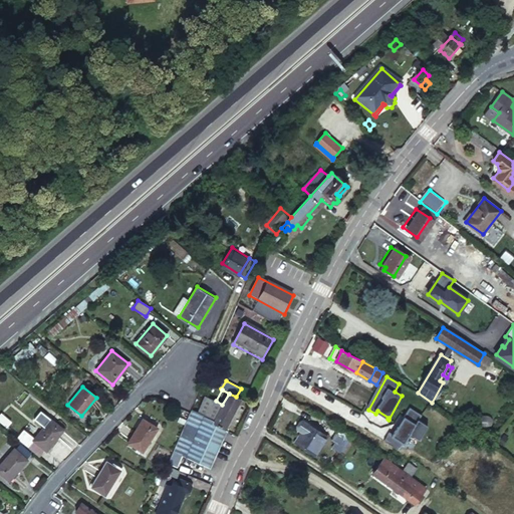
[(240,400),(236,397),(229,394),(222,405),(214,421),(212,424),(224,430),(240,400)]
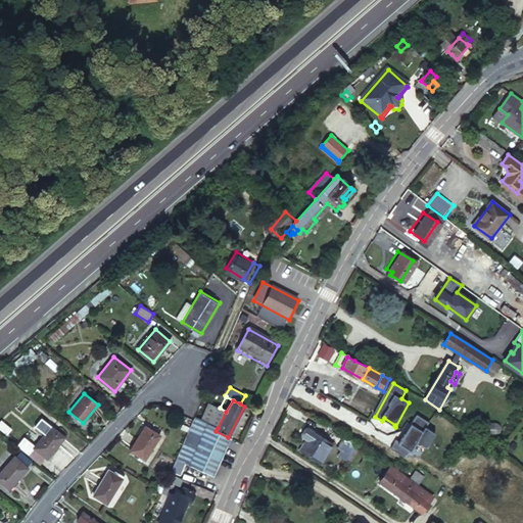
[(226,412),(220,408),(219,407),(209,424),(218,428),(226,412)]
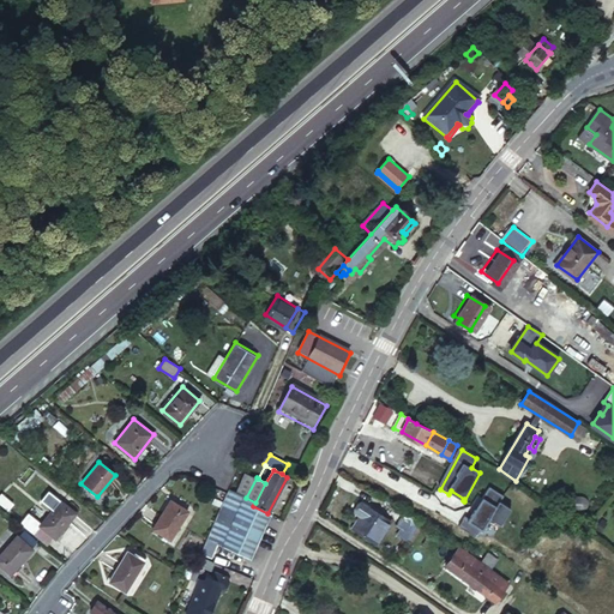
[(492,487),(469,522),(482,530),(483,528),(486,525),(494,513),(505,495),(492,487)]
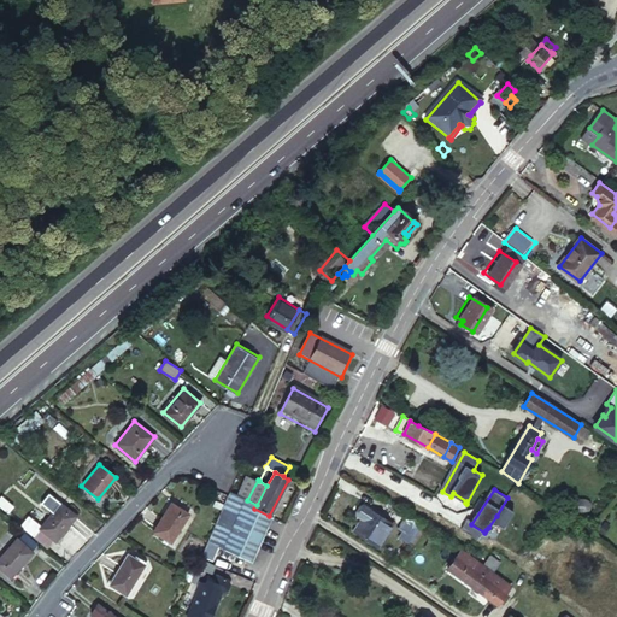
[(227,499),(224,505),(225,507),(245,515),(248,509),(233,501),(227,499)]
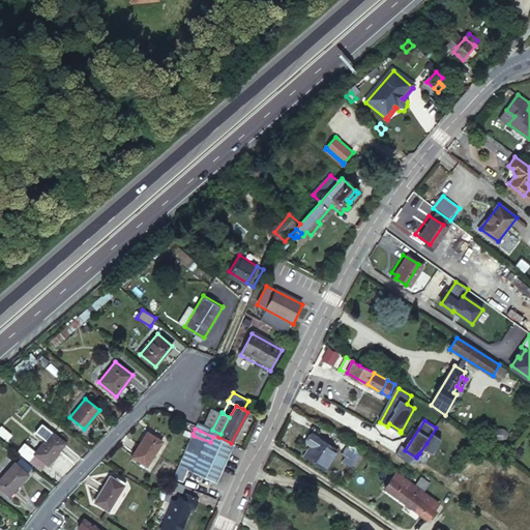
[(488,430),(488,441),(504,440),(507,438),(508,436),(507,433),(505,430),(503,429),(488,430)]
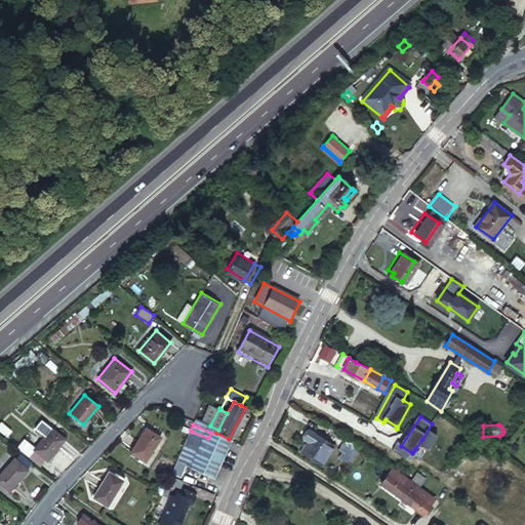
[(147,428),(131,452),(146,461),(161,437),(147,428)]
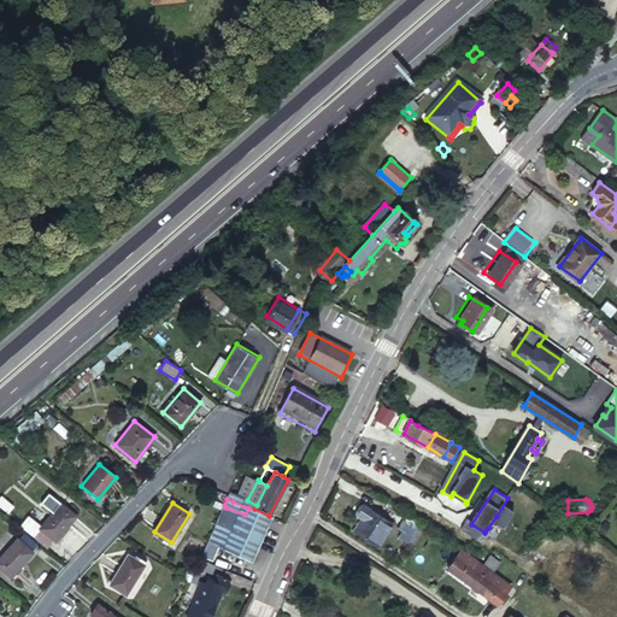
[(60,504),(40,530),(57,542),(77,517),(60,504)]
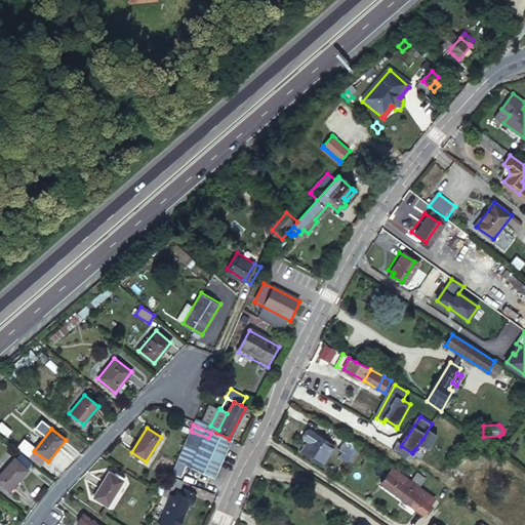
[(336,447),(311,431),(305,440),(310,443),(303,453),(324,468),(336,447)]
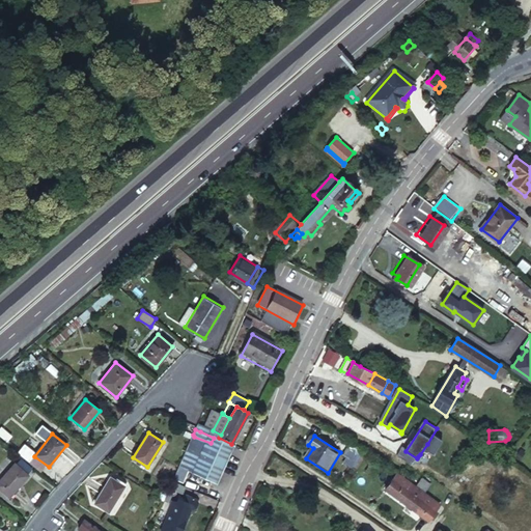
[(180,466),(179,465),(173,479),(196,490),(203,474),(216,446),(211,443),(194,437),(180,466)]
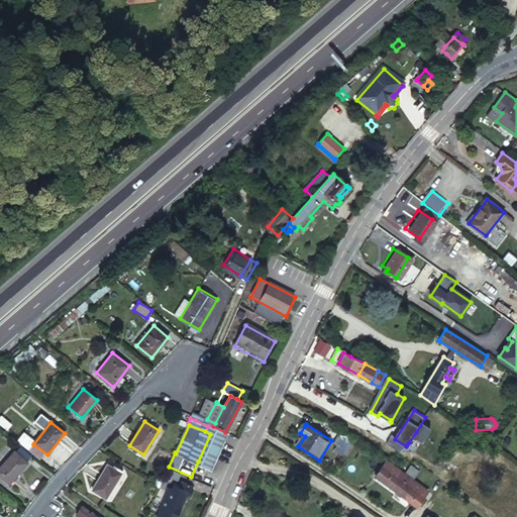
[(210,434),(198,461),(210,468),(225,432),(213,426),(210,434)]
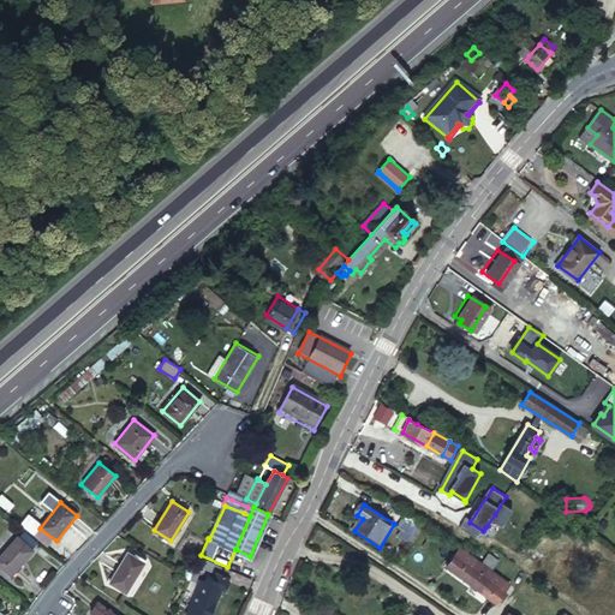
[(422,523),(407,513),(399,527),(415,537),(418,531),(422,523)]
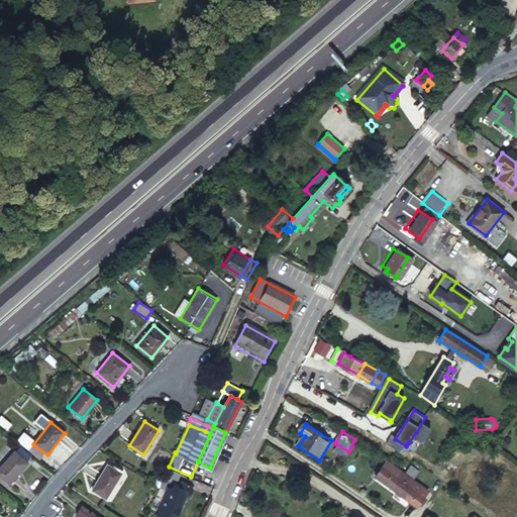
[(420,435),(416,432),(409,442),(411,443),(414,445),(420,435)]
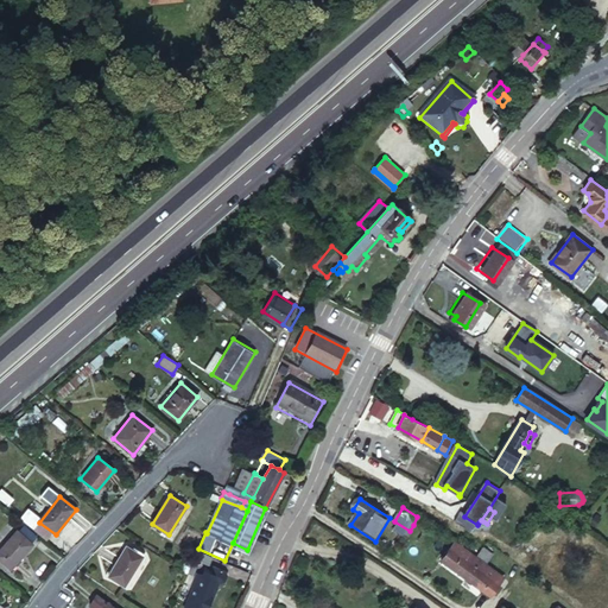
[(462,532),(455,542),(477,556),(483,548),(462,532)]
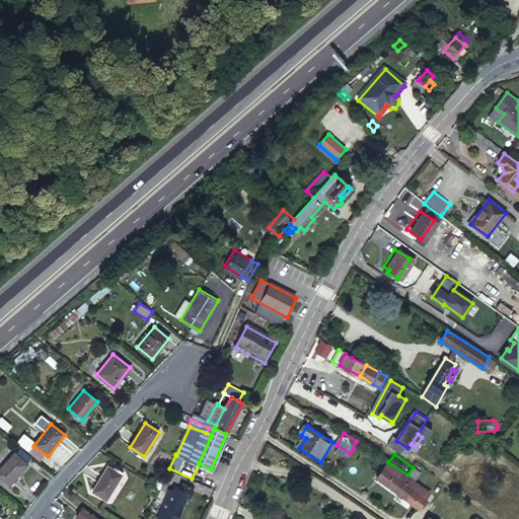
[(14,455),(0,471),(0,479),(9,488),(27,466),(14,455)]
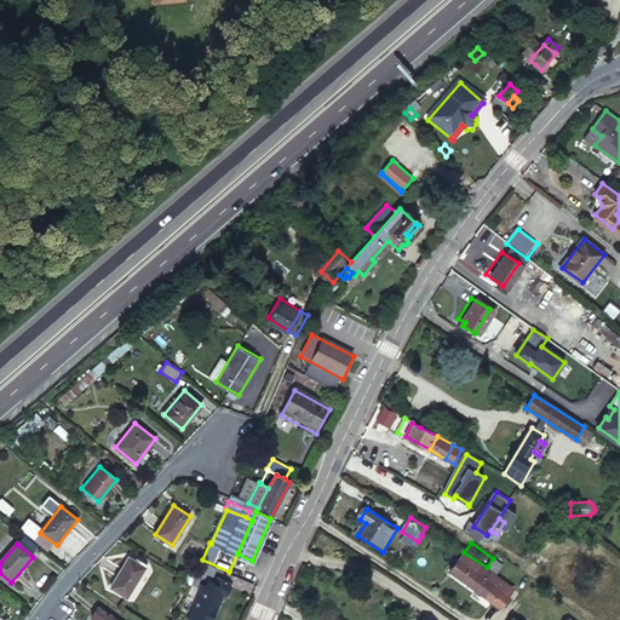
[(487,567),(464,552),(451,572),(472,587),(487,567)]
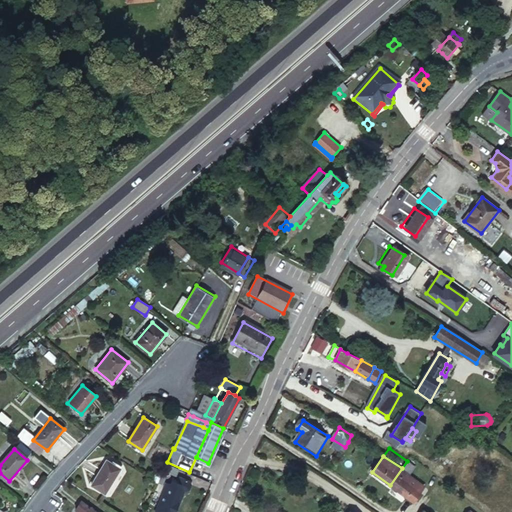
[(107,460),(91,486),(105,494),(121,469),(107,460)]
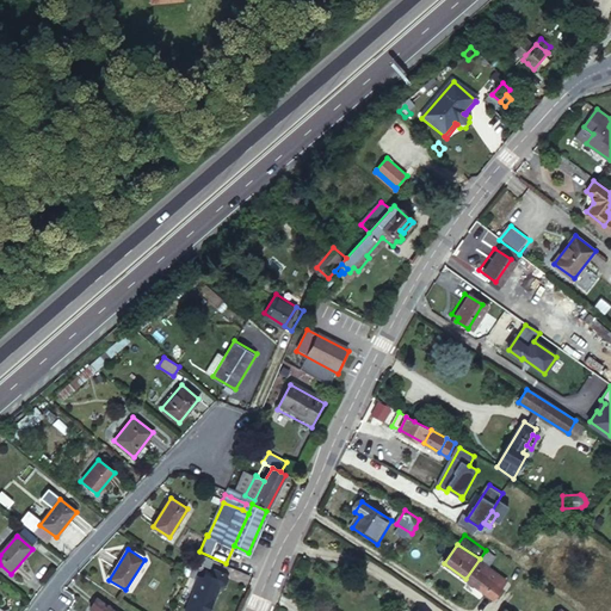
[(214,560),(198,554),(196,561),(199,563),(210,567),(214,560)]
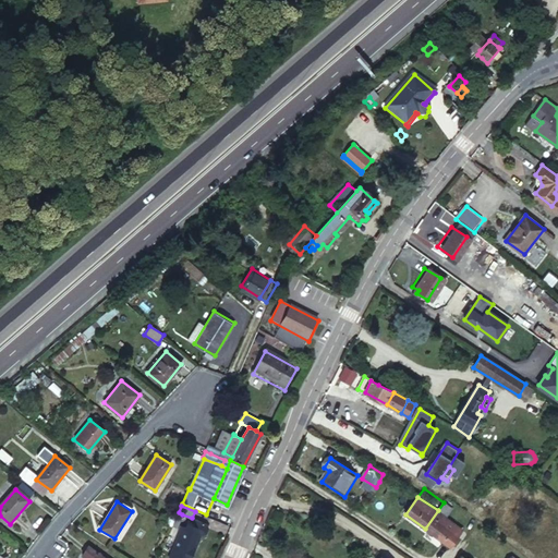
[(445,543),(458,524),(438,510),(425,529),(445,543)]
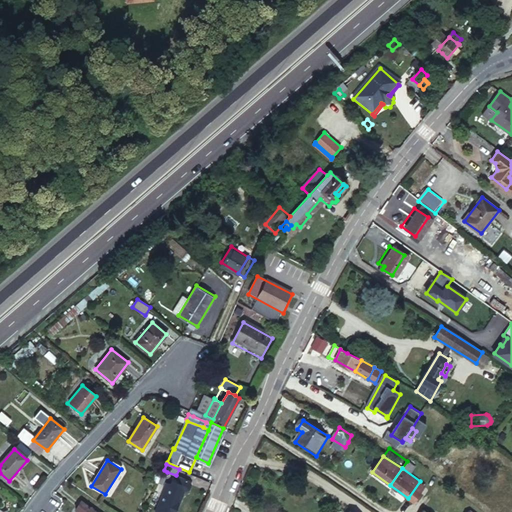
[(163,494),(158,507),(168,511),(174,511),(184,491),(188,490),(191,483),(189,480),(180,476),(179,480),(173,477),(170,483),(176,485),(171,497),(163,494)]
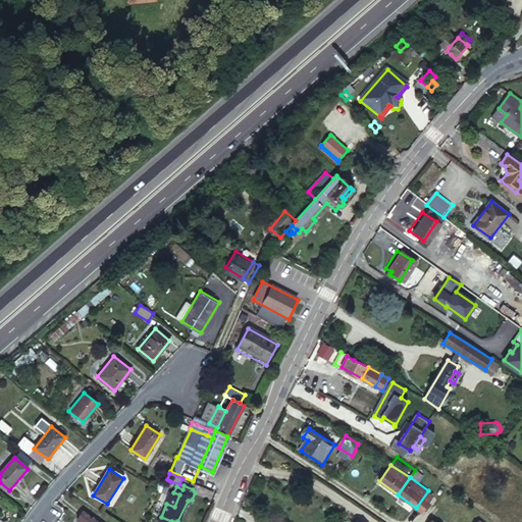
[(416,508),(427,516),(435,506),(439,499),(428,490),(416,508)]
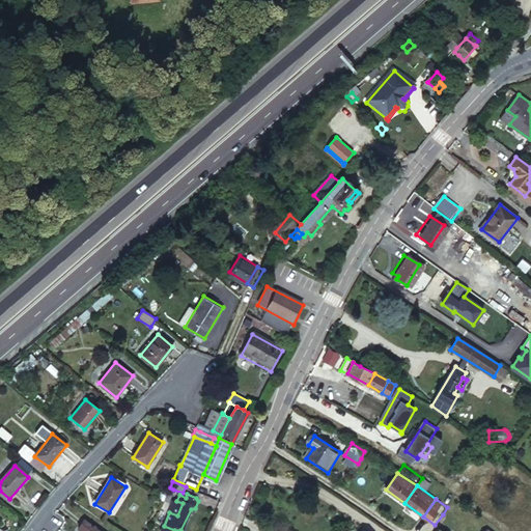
[(443,514),(435,525),(440,529),(448,519),(443,514)]
